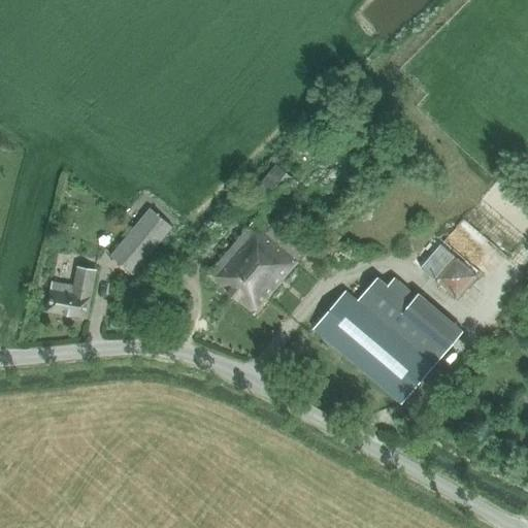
[(276,165),(254,193),(268,205),(292,178),(276,165)]
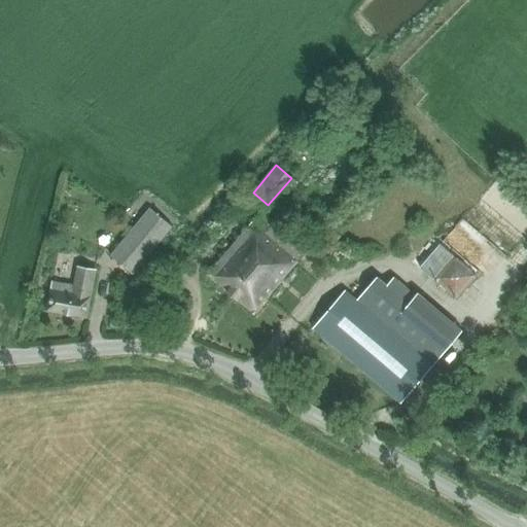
[(133,276),(172,226),(149,208),(109,255),(133,276)]
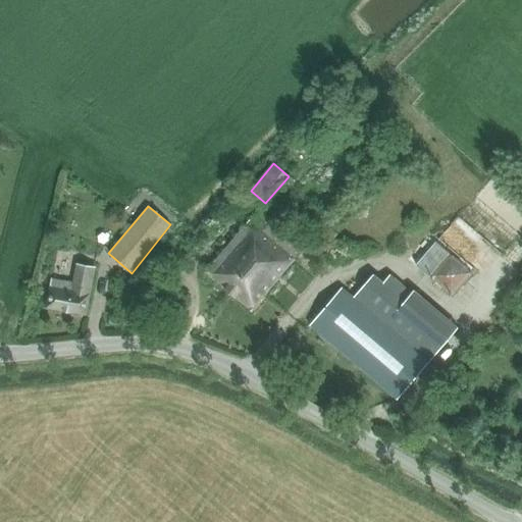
[(205,273),(250,310),(304,247),(260,209),(205,273)]
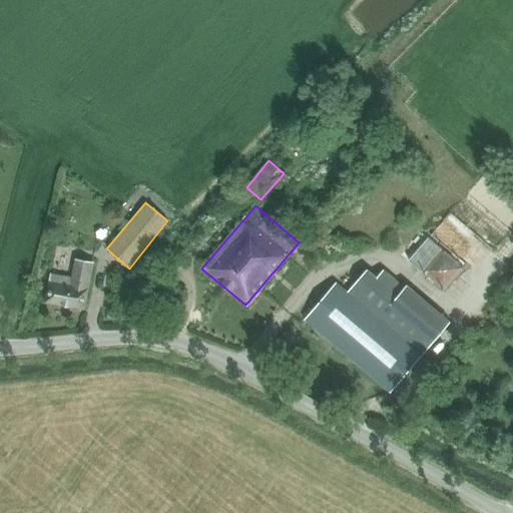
[(431,241),(417,259),(423,265),(438,247),(431,241)]
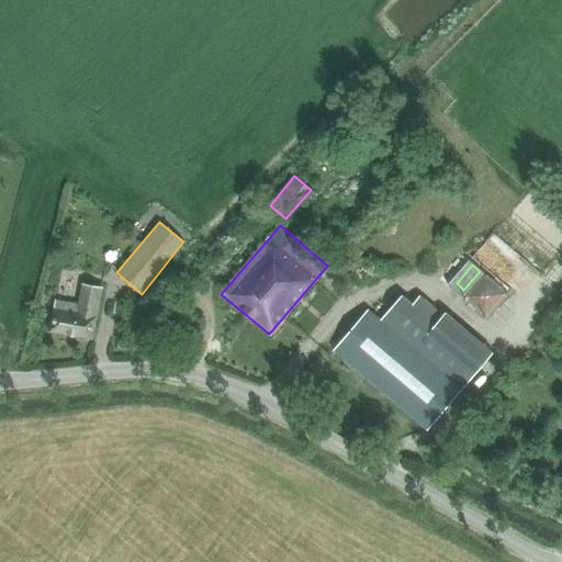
[(465,293),(480,310),(498,293),(484,277),(465,293)]
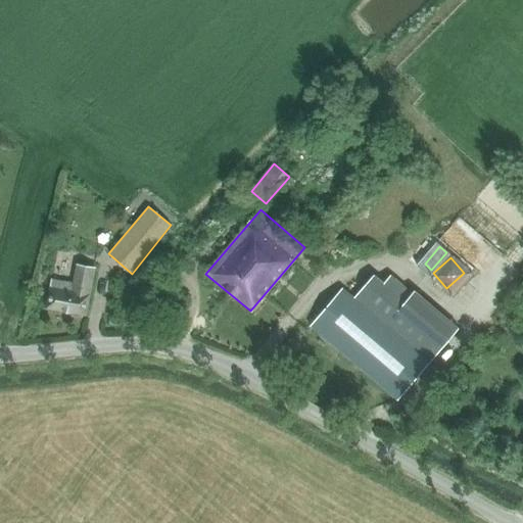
[(86,317),(95,268),(77,264),(73,284),(51,280),(46,308),(86,317)]
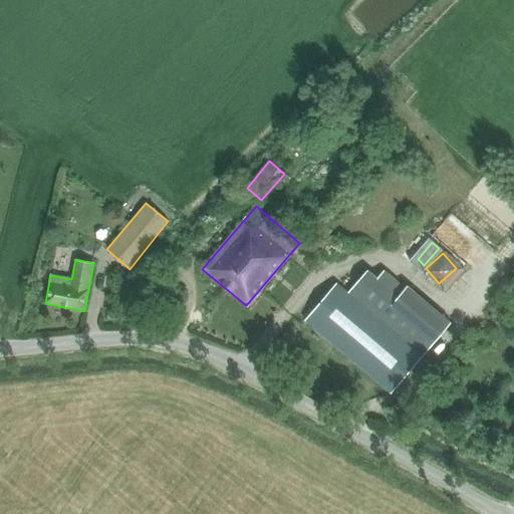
[(336,283),(305,320),(391,393),(435,340),(370,286),(378,277),(367,269),(347,293),(336,283)]
